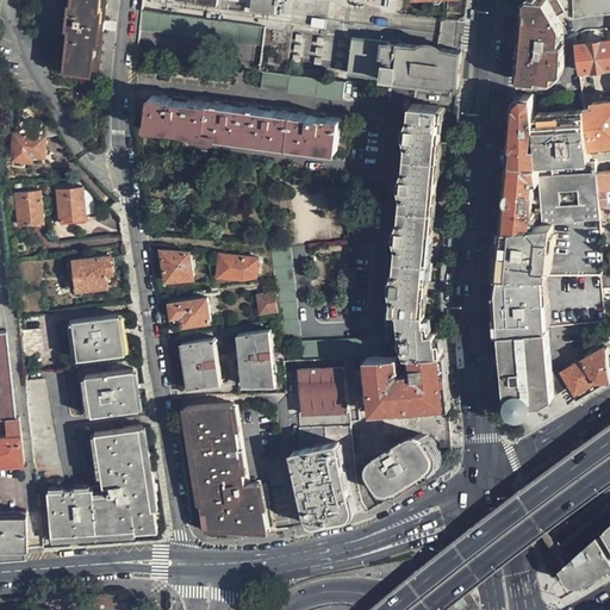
[(97,81),(104,0),(68,0),(67,18),(61,17),(60,25),(66,26),(62,67),(69,68),(68,79),(97,81)]
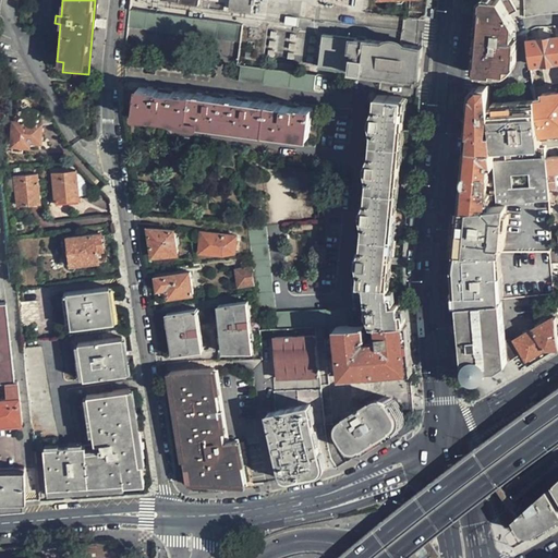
[(249,13),(250,0),(230,0),(229,10),(249,13)]
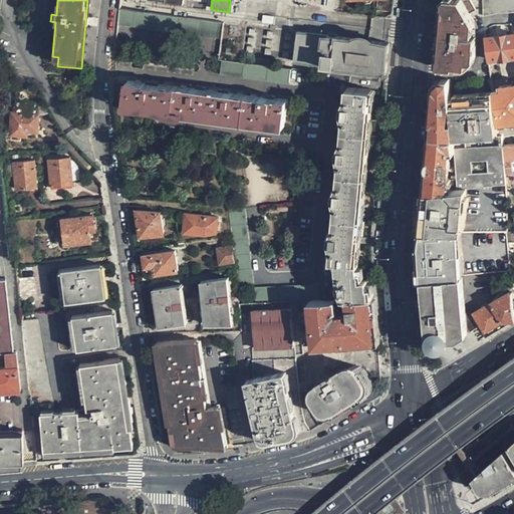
[(390,9),(391,0),(378,0),(377,8),(390,9)]
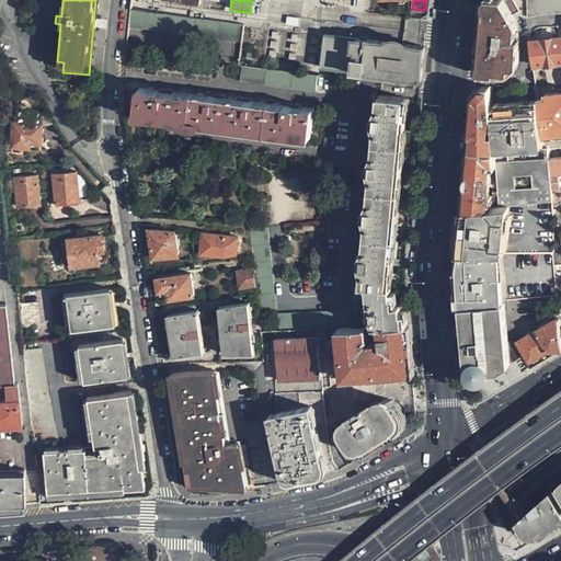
[(482,0),(480,32),(477,69),(481,73),(504,76),(510,75),(517,67),(518,63),(521,49),(518,49),(518,45),(519,41),(516,41),(517,24),(512,15),(502,0),(482,0)]
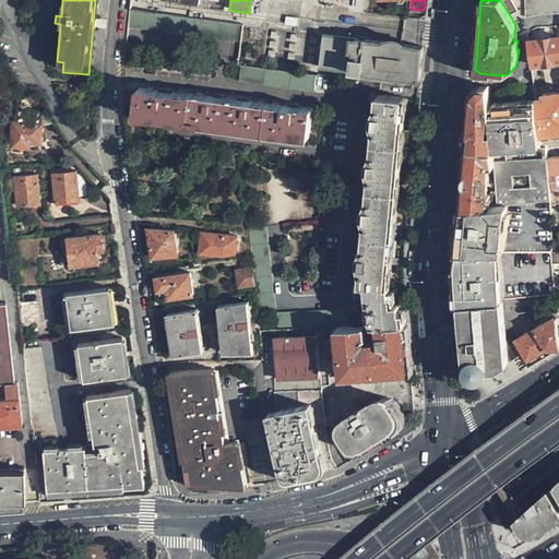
[(500,0),(510,15),(516,10),(511,0),(500,0)]
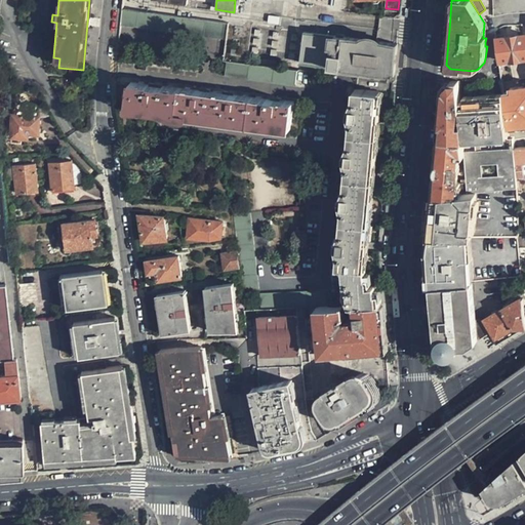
[(524,12),(524,0),(493,0),(494,9),(494,17),(510,13),(524,12)]
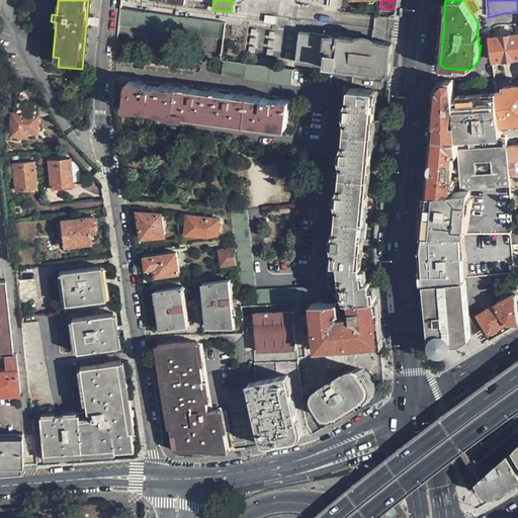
[(224,23),(119,8),(117,25),(223,39),(224,23)]
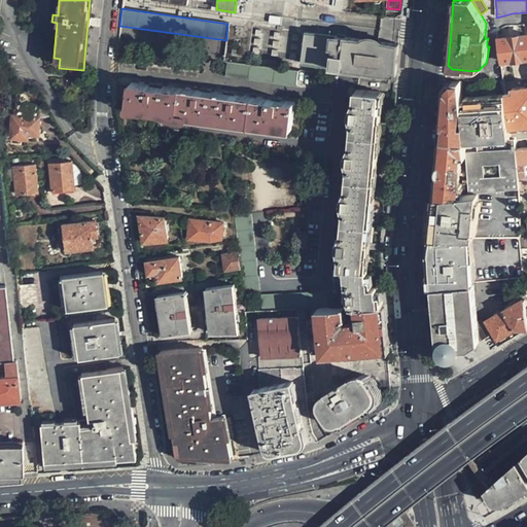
[(381,38),(306,31),(304,62),(395,71),(398,40),(381,38)]
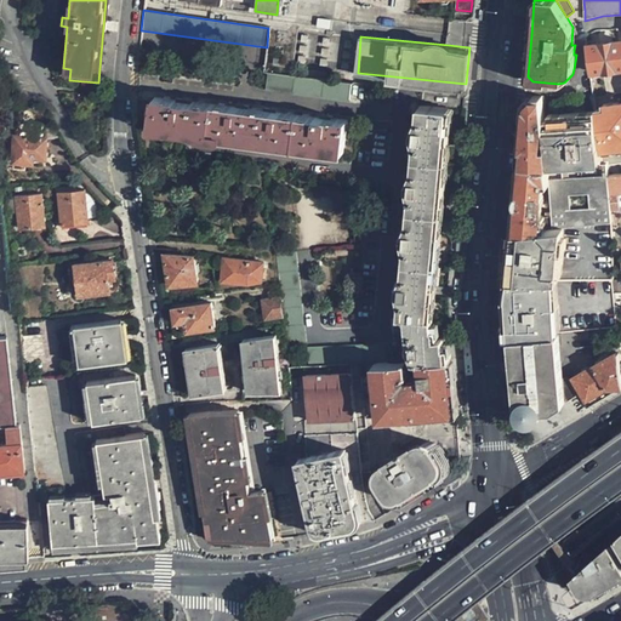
[(620,69),(620,41),(604,45),(586,47),(590,74),(620,69)]
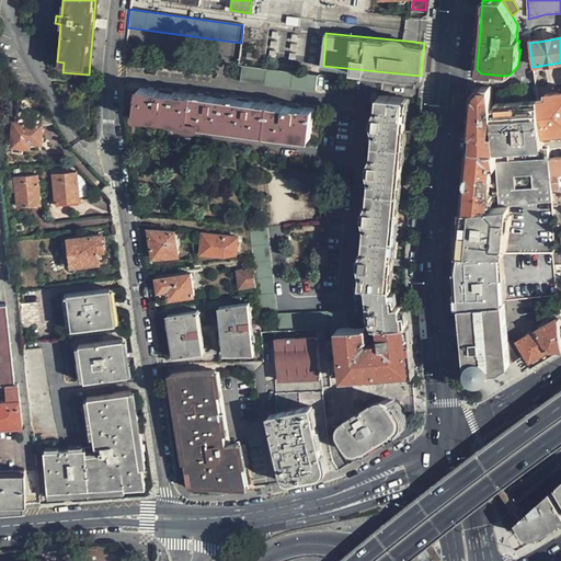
[(317,88),(318,73),(242,65),(240,79),(317,88)]
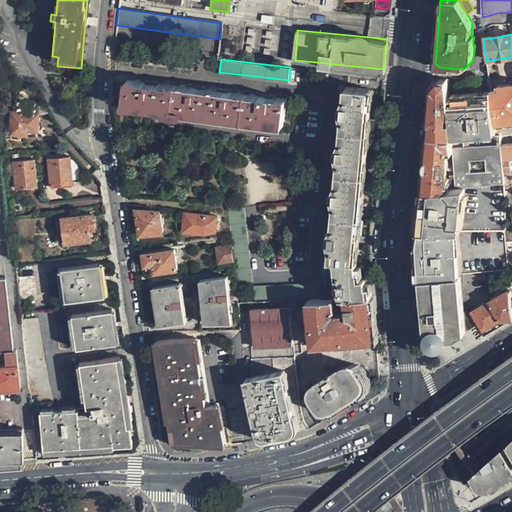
[(281,125),(284,98),(127,79),(124,107),(240,120),(281,125)]
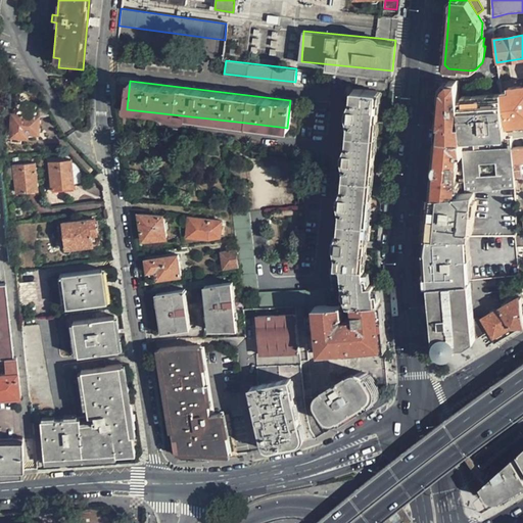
[(441,106),(437,138),(462,140),(458,94),(457,81),(446,82),(442,88),(441,106)]
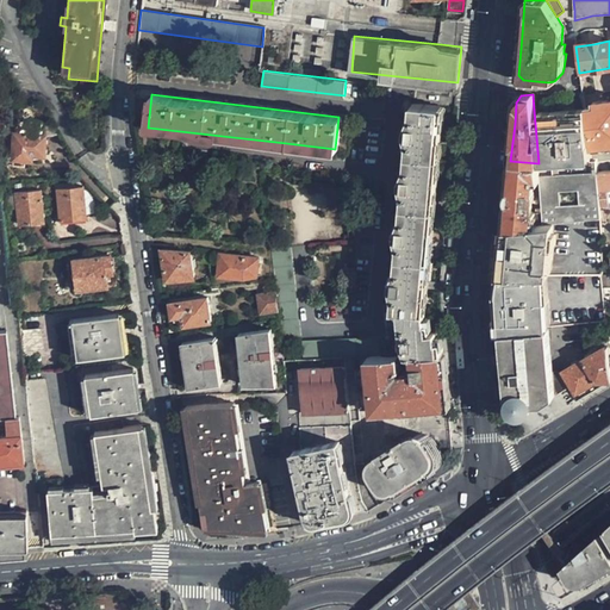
[(443,352),(442,341),(439,341),(437,330),(435,330),(435,324),(434,317),(430,317),(427,288),(429,259),(433,213),(434,192),(439,134),(441,106),(406,104),(399,182),(403,186),(400,224),(396,228),(388,310),(398,310),(403,354),(443,352)]
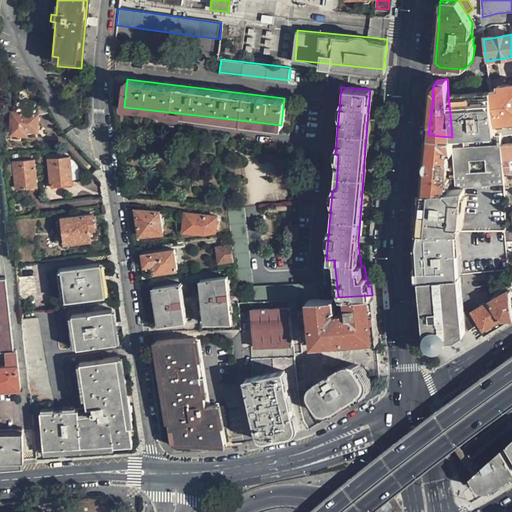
[(448,92),(452,137),(452,141),(496,135),(491,102),(489,89),(476,90),(448,92)]
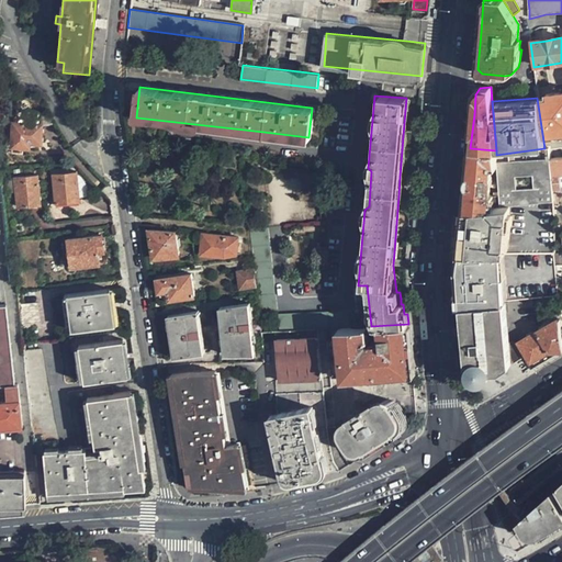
[(561,109),(539,112),(544,148),(549,147),(561,146),(561,109)]
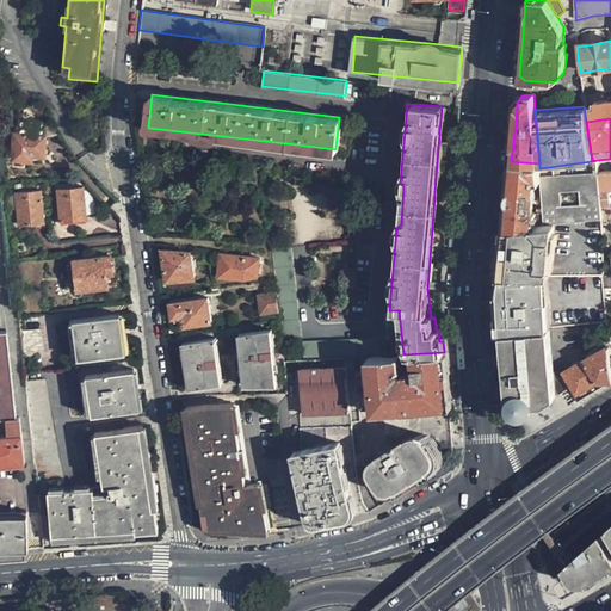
[(44,161),(42,124),(22,124),(24,139),(11,139),(13,173),(28,172),(26,164),(44,161)]
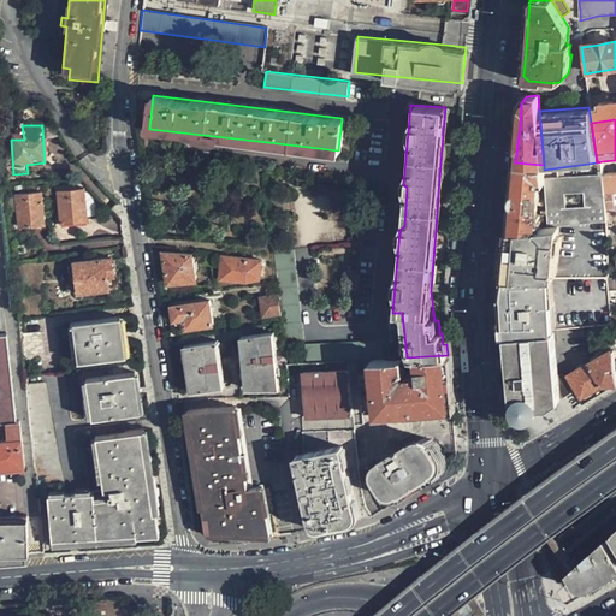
[(615,160),(602,161),(605,208),(615,207),(615,160)]
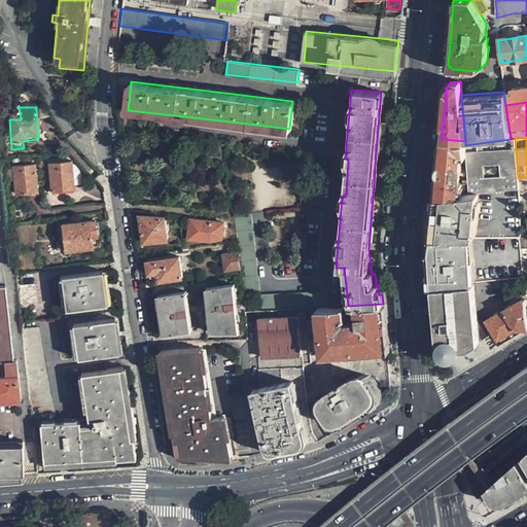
[(511,139),(465,145),(466,154),(468,183),(468,194),(518,188),(518,178),(515,138),(511,139)]
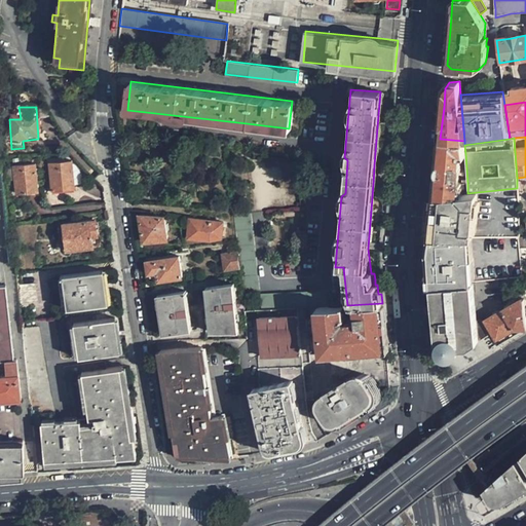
[(464,141),(440,139),(438,167),(435,196),(467,193),(467,183),(459,183),(459,176),(460,172),(461,170),(460,165),(460,163),(460,153),(465,154),(464,145),(464,141)]
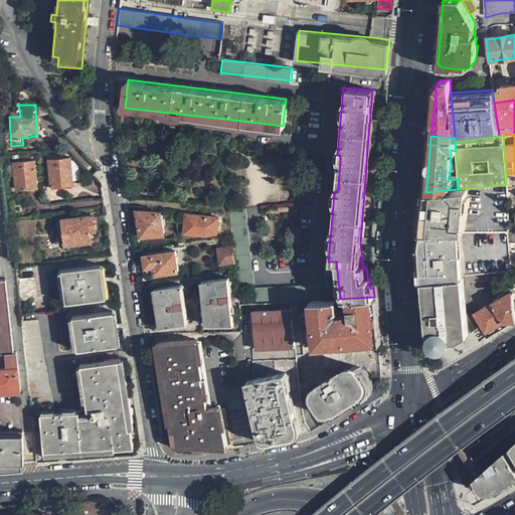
[(73,183),(71,156),(50,158),(52,185),(73,183)]
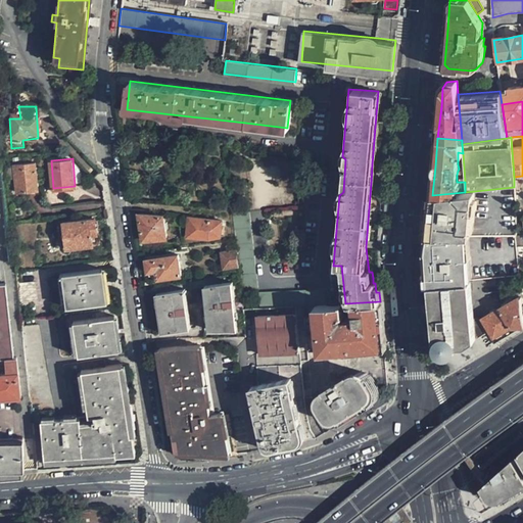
[(0,287),(10,286),(9,270),(1,159),(0,159),(0,287)]
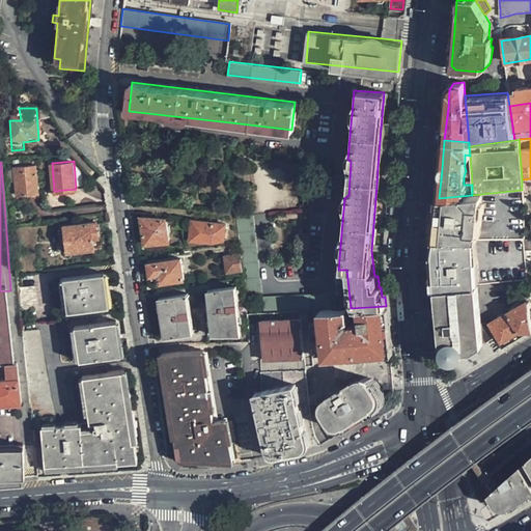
[(37,192),(35,165),(14,166),(16,194),(37,192)]
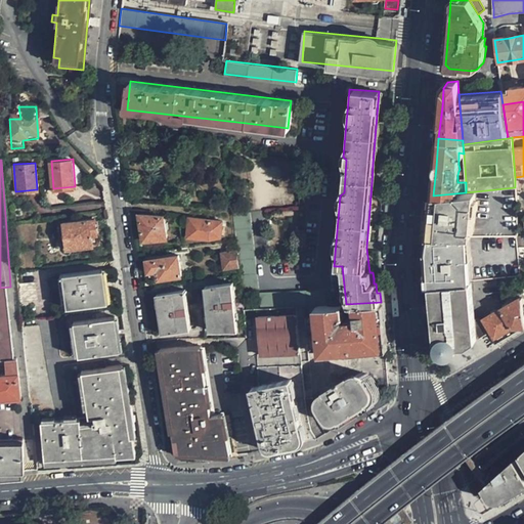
[(466,192),(433,195),(431,212),(429,236),(430,236),(517,234),(515,187),(466,192)]
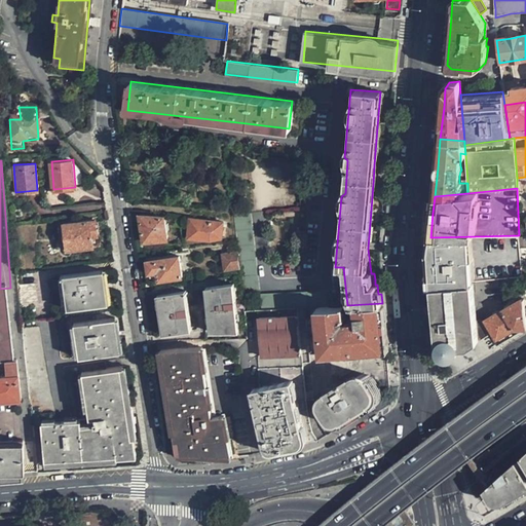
[(167,237),(163,217),(141,216),(145,240),(167,237)]
